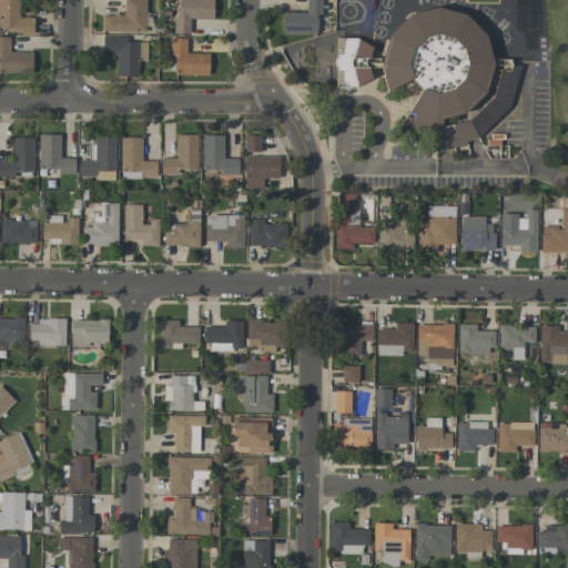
[(0,0),(0,31),(33,32),(33,18),(18,18),(19,0),(0,0)]
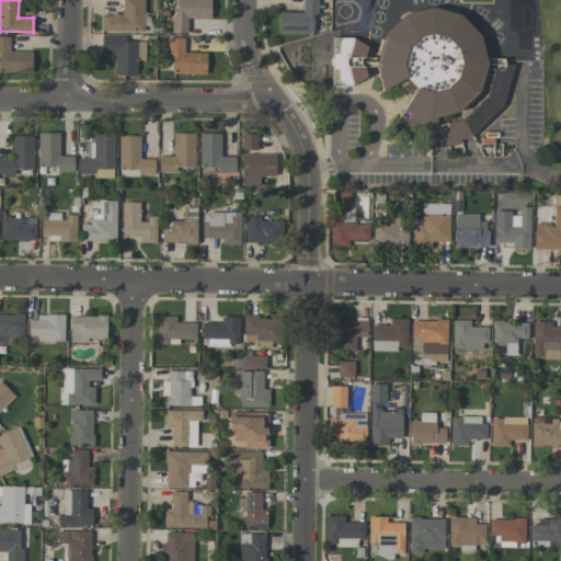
[(144,0),(136,0),(121,0),(121,15),(100,14),(99,31),(144,32),(144,0)]
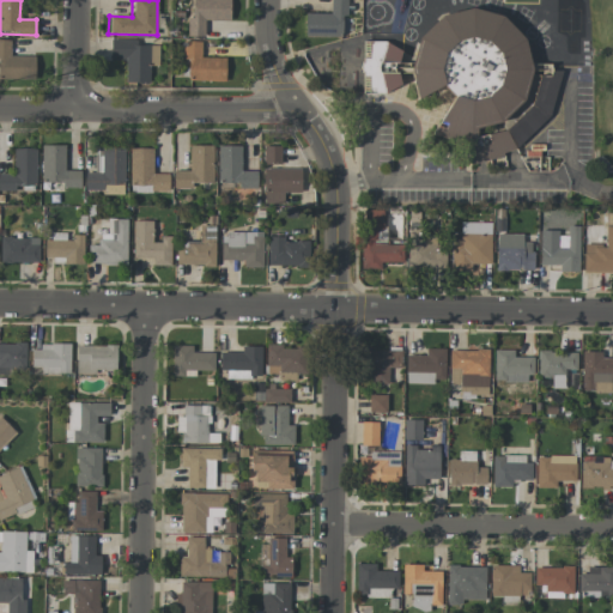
[(230,0),(219,0),(187,0),(187,36),(204,36),(205,20),(229,20),(230,0)]
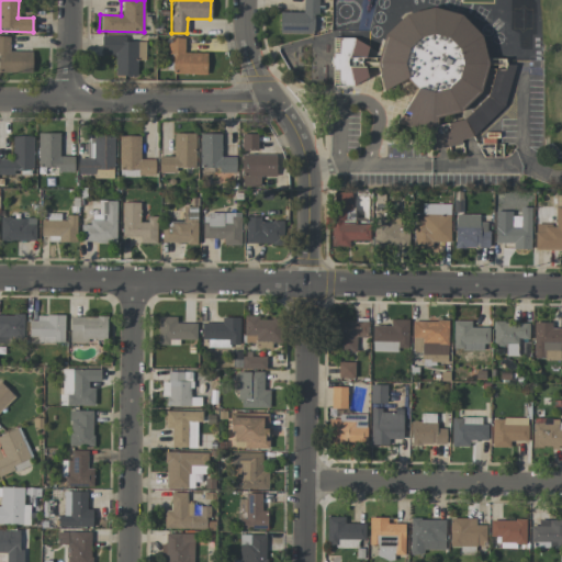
[(301,0),(301,12),(278,12),(277,33),(313,34),(313,13),(317,13),(318,0),(306,0),(301,0)]
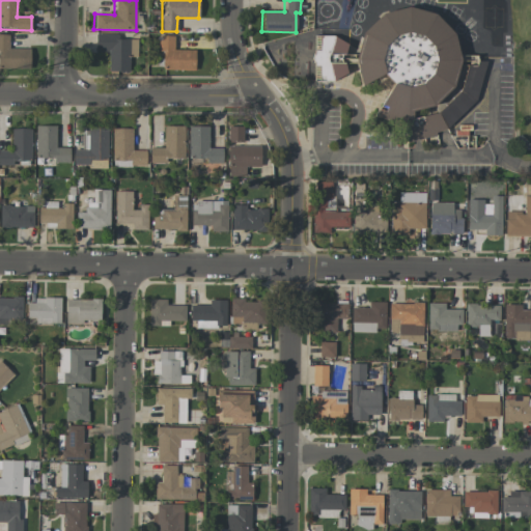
[(363,32),(356,59),(362,86),(385,74),(394,83),(375,116),(408,126),(408,143),(437,135),(436,133),(447,130),(476,100),(487,62),(478,61),(476,57),(459,57),(454,35),(436,15),(410,7),(383,14),(363,32)]
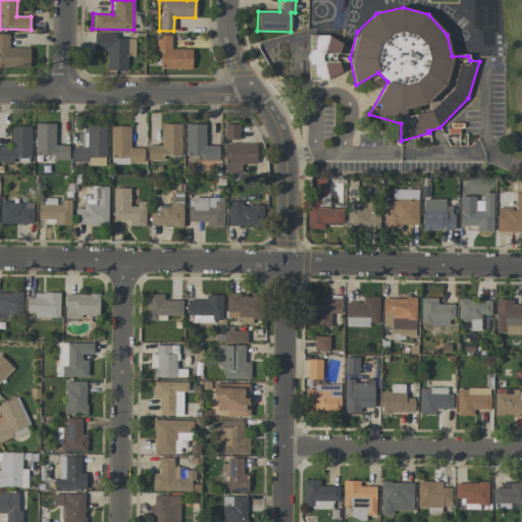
[(8,34),(0,34),(0,67),(28,67),(27,48),(9,48),(8,34)]
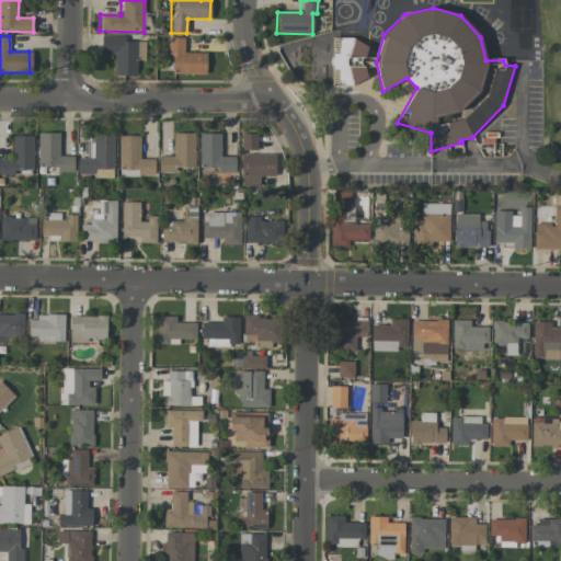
[(145,59),(145,42),(125,41),(125,36),(99,36),(99,54),(115,55),(114,76),(137,76),(137,59),(145,59)]
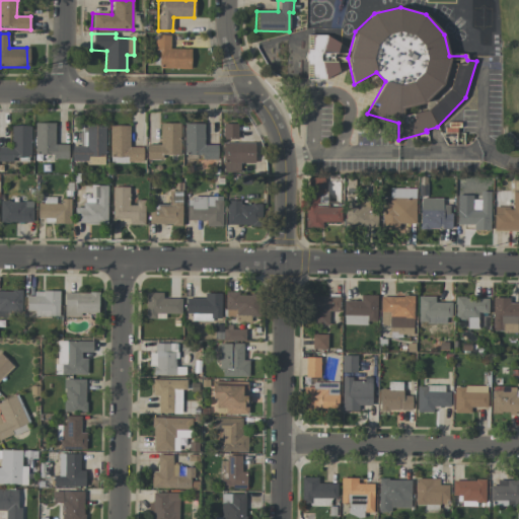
[(156,68),(191,69),(191,49),(169,49),(169,35),(157,34),(156,68)]
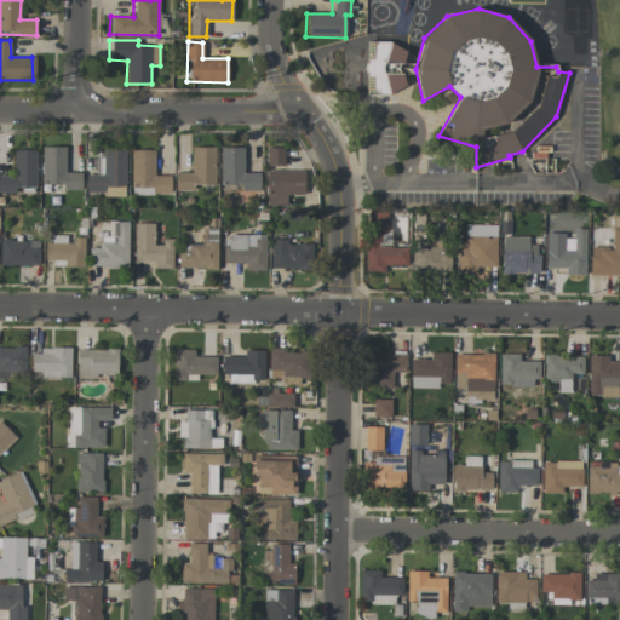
[(368,42),(368,95),(388,96),(406,85),(402,74),(400,74),(397,69),(400,64),(403,64),(407,52),(390,42),(368,42)]
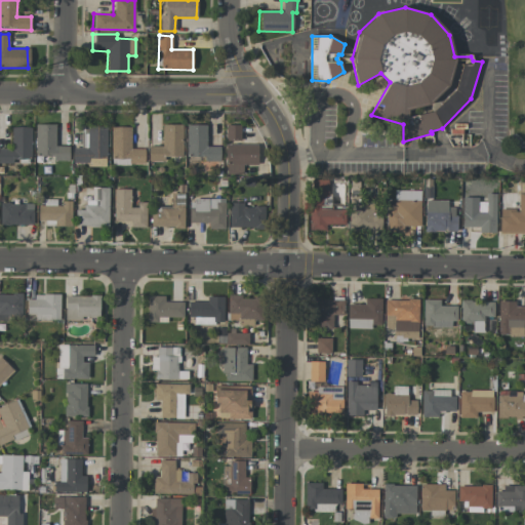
[(35,156),(54,156),(54,161),(69,161),(69,146),(55,146),(54,124),(35,124),(35,156)]
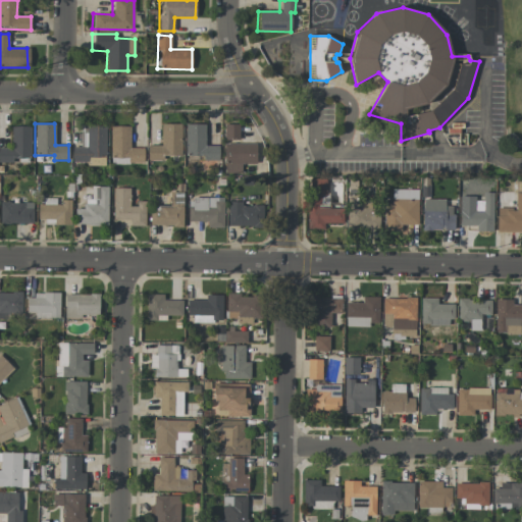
[(181,156),(181,124),(160,123),(159,145),(147,145),(147,160),(163,160),(163,156),(181,156)]
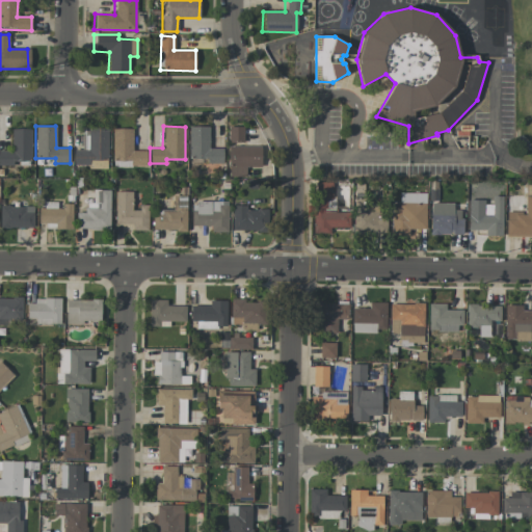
[(205,163),(222,163),(223,149),(209,148),(209,127),(189,126),(188,159),(205,159),(205,163)]
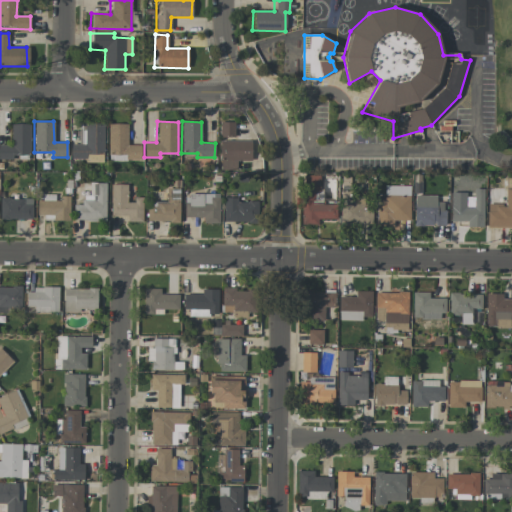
[(234,122),(220,122),(220,137),(234,137),(234,122)]
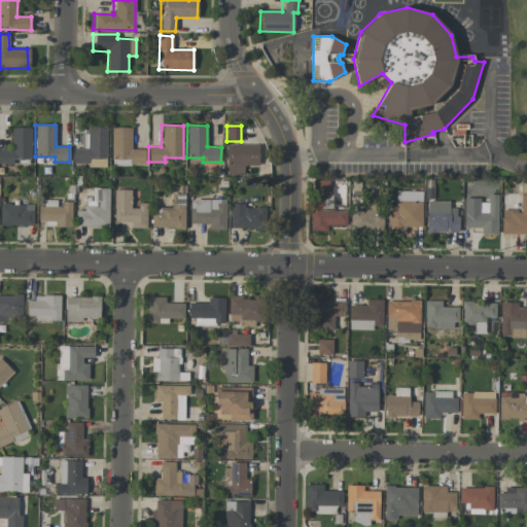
[(72,148),(72,165),(106,166),(107,128),(89,127),(88,148),(72,148)]
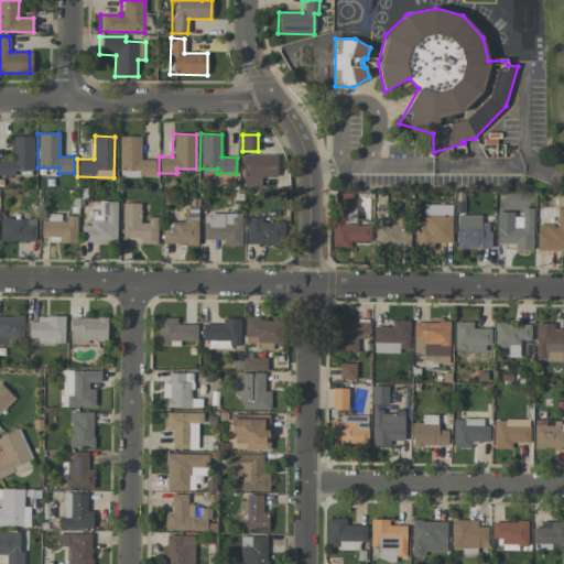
[(0,175),(13,176),(13,170),(32,171),(33,137),(12,137),(11,160),(0,159),(0,175)]
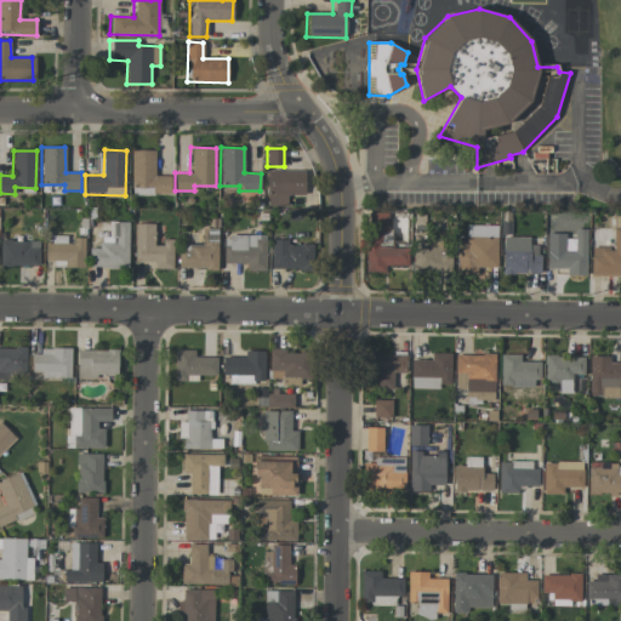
[(170,176),(155,176),(154,151),(131,151),(132,195),(171,194),(170,176)]
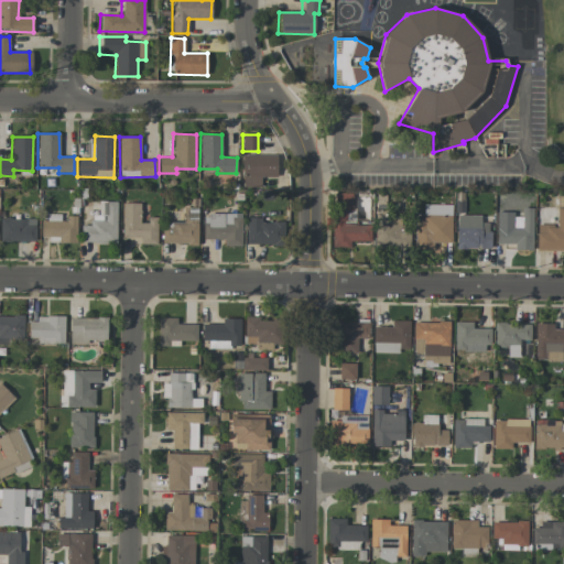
[(277,154),(241,155),(241,187),(259,187),(259,177),(277,176),(277,154)]
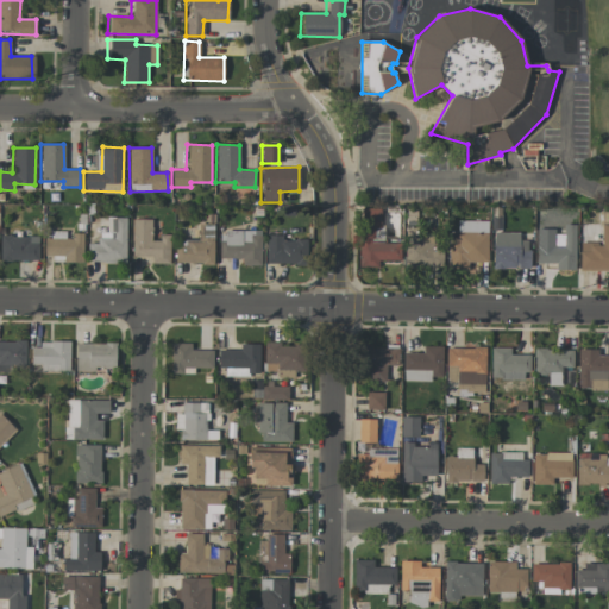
[(360,268),(377,268),(377,261),(400,261),(400,240),(383,240),(383,228),(380,228),(380,208),(360,208),(360,268)]
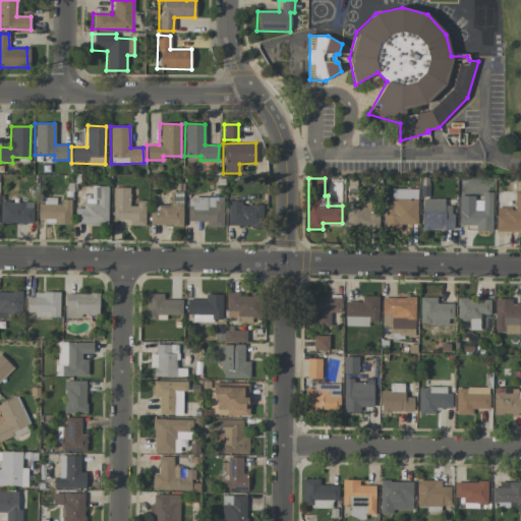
[(108,186),(90,186),(90,199),(83,199),(83,209),(75,208),(75,224),(107,225),(108,186)]
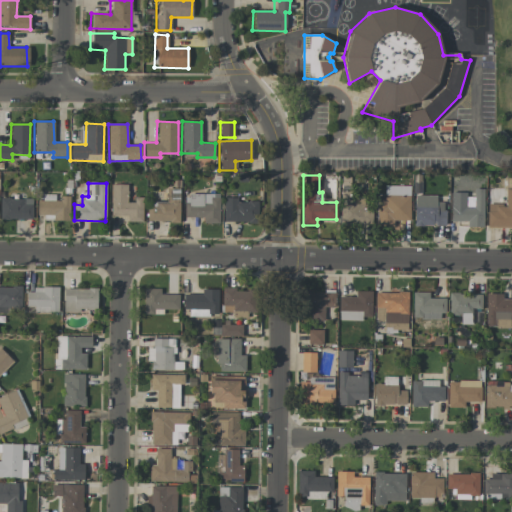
[(143,200),(127,199),(127,185),(110,184),(109,215),(126,216),(125,221),(142,222),(143,200)]
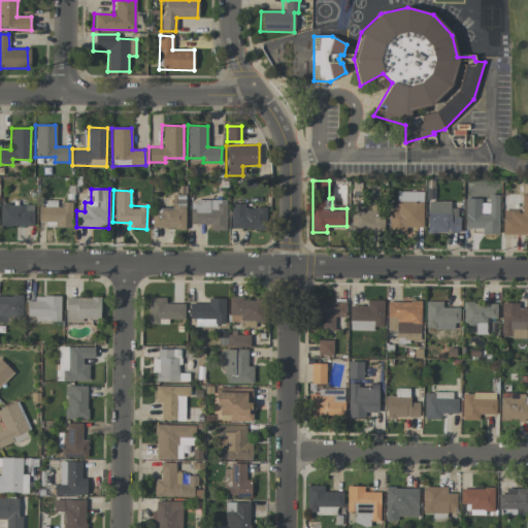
[(423,192),(396,192),(396,207),(388,207),(388,233),(405,234),(405,227),(422,228),(423,192)]
